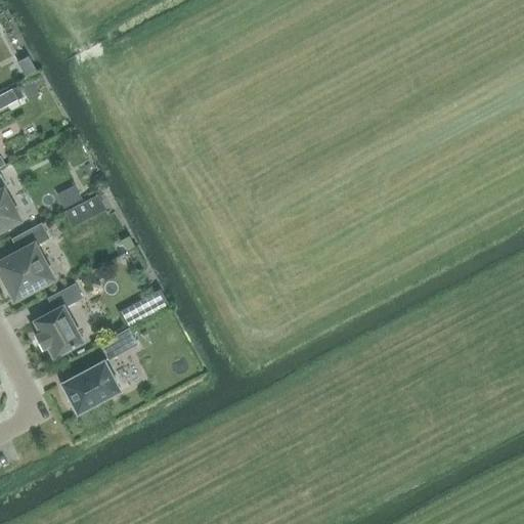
[(11,89),(0,95),(0,110),(17,100),(11,89)]
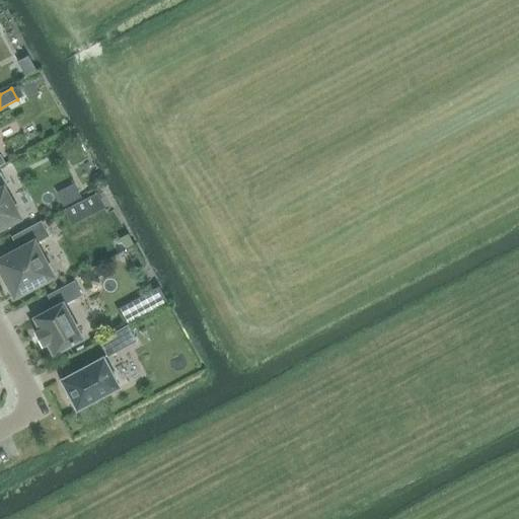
[(0,228),(18,219),(3,189),(7,187),(0,173),(0,228)]
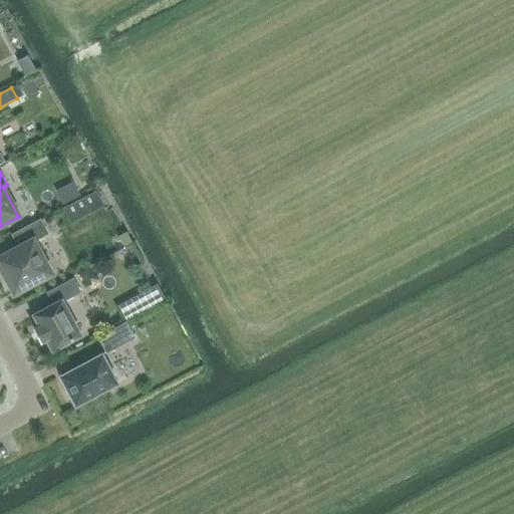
[(60,178),(46,183),(52,201),(67,195),(60,178)]
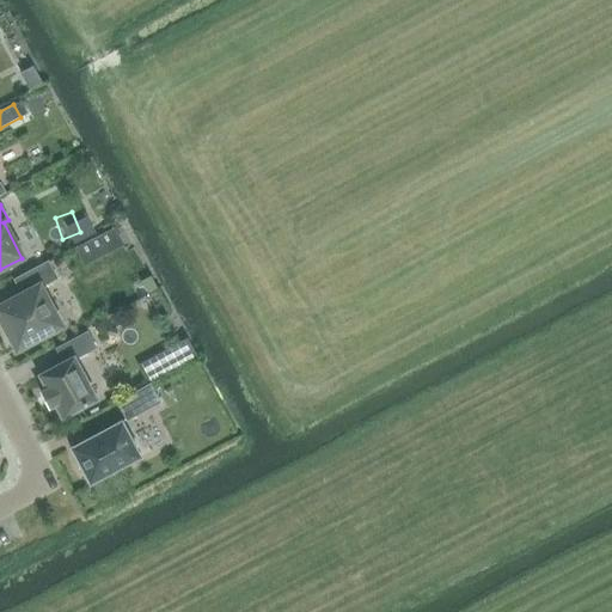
[(0,317),(17,349),(60,326),(40,288),(57,279),(48,262),(14,280),(23,295),(0,307),(0,317)]
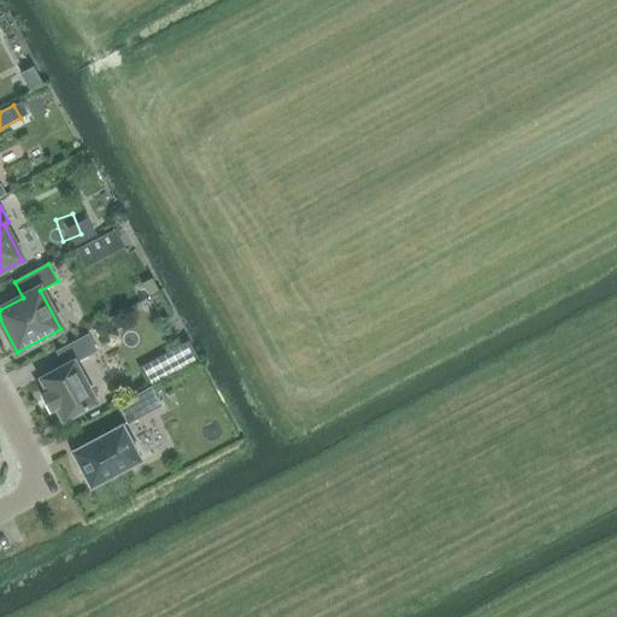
[(63,422),(97,404),(97,403),(75,362),(97,351),(88,335),(57,352),(64,366),(40,378),(47,393),(41,397),(50,411),(56,407),(63,422)]
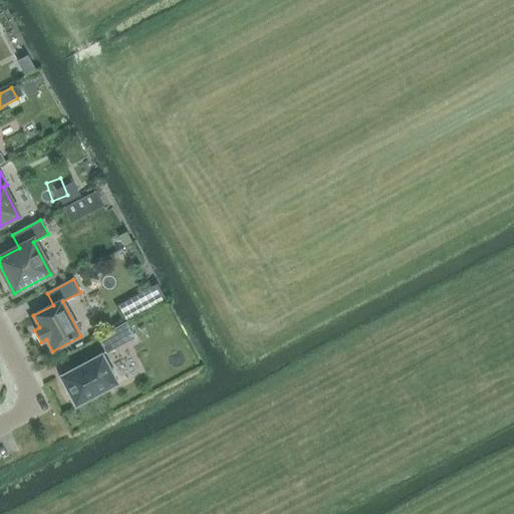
[(125,323),(98,337),(106,352),(133,338),(125,323)]
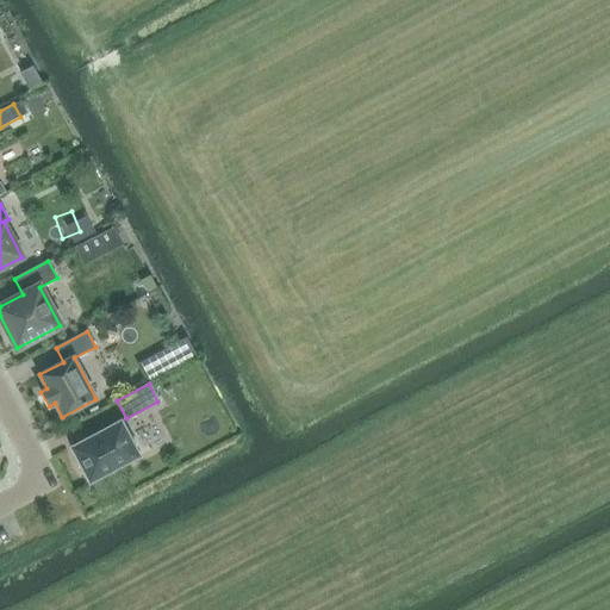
[(70,447),(89,483),(141,456),(120,419),(70,447)]
